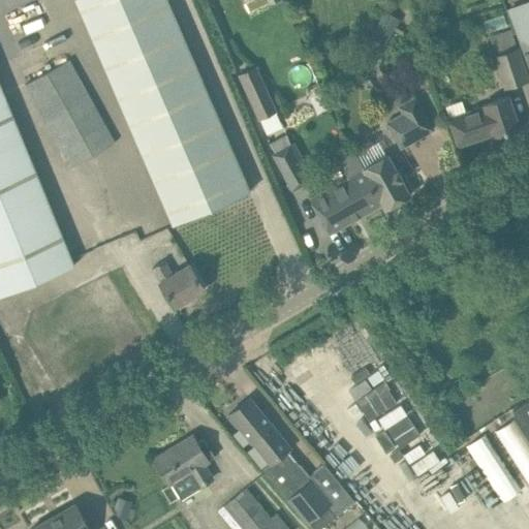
[(75,0),(174,224),(249,191),(165,0),(75,0)]
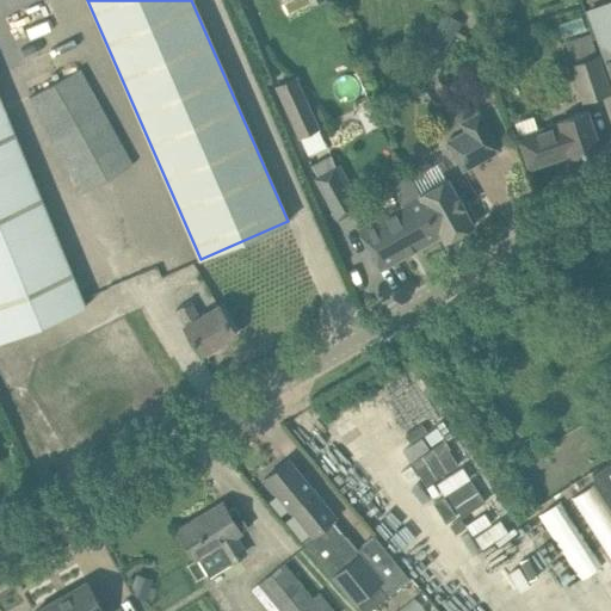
[(463,24),(444,13),(432,35),(451,47),(463,24)]
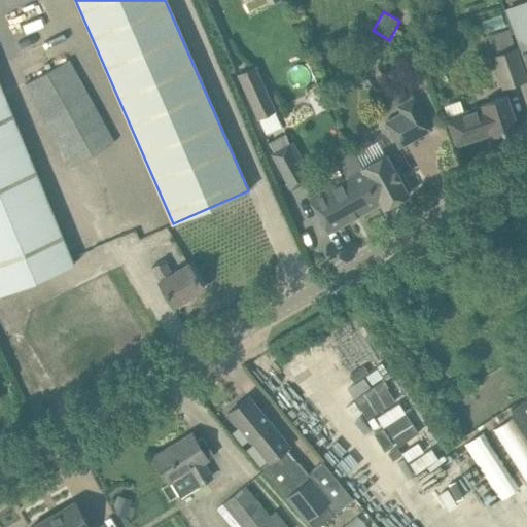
[(494,56),(504,88),(526,79),(526,77),(517,46),(516,47),(510,29),(488,36),(494,56)]
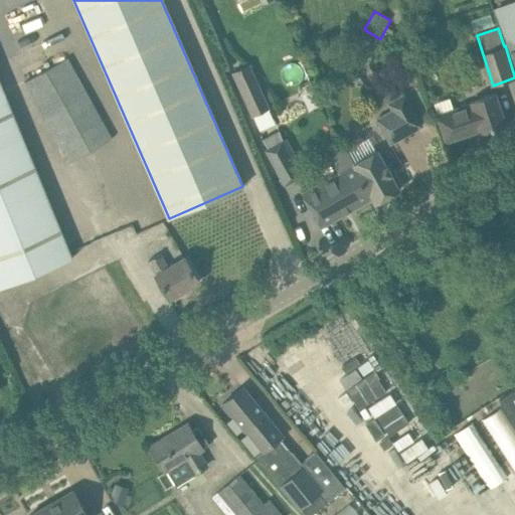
[(69,163),(87,153),(112,139),(66,58),(24,81),(69,163)]
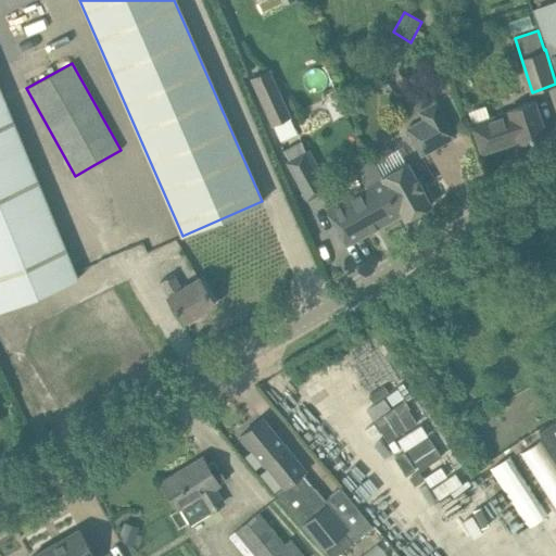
[(251,78),(273,126),(292,116),(270,70),(251,78)]
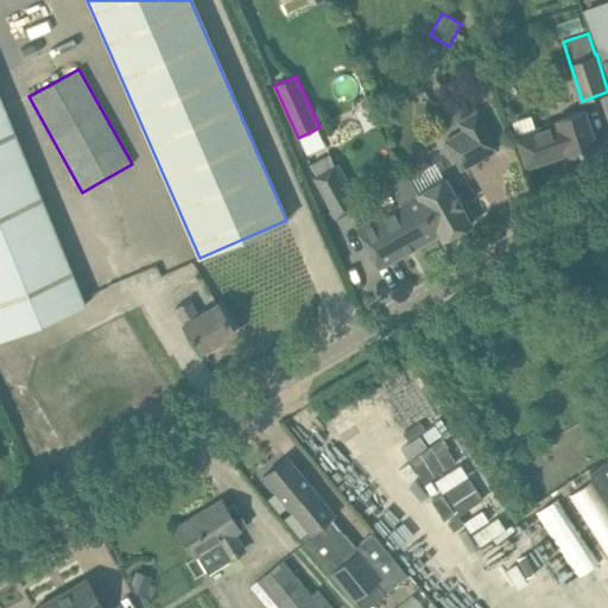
[(0,97),(0,340),(86,305),(0,97)]
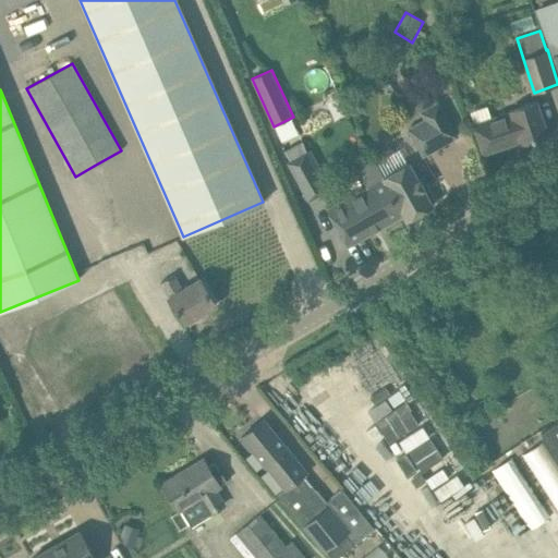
[(424,119),(409,126),(425,156),(458,137),(438,101),(437,101),(420,111),(424,119)]
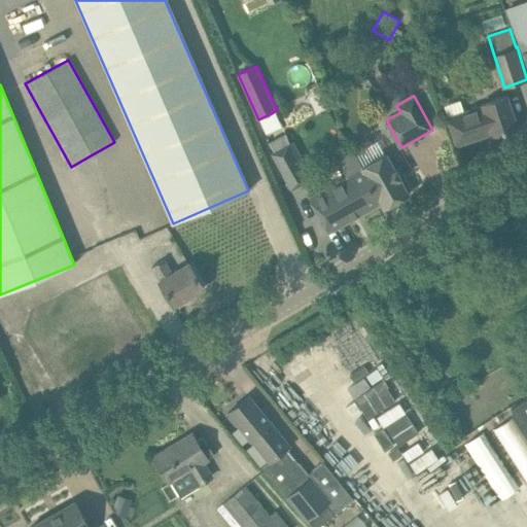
[(481,107),(464,112),(460,100),(444,106),(448,117),(447,117),(449,127),(456,146),(491,134),(491,136),(517,128),(511,108),(506,96),(480,104),(481,107)]
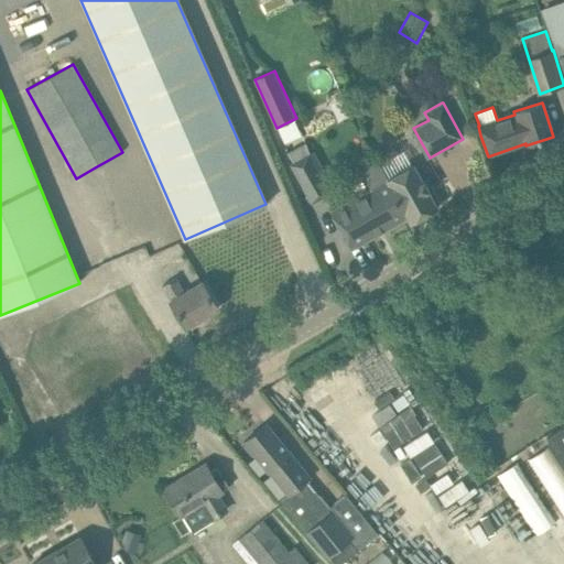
[(301,156),(289,163),(303,190),(312,206),(332,195),(322,179),(326,176),(318,163),(306,169),(301,156)]
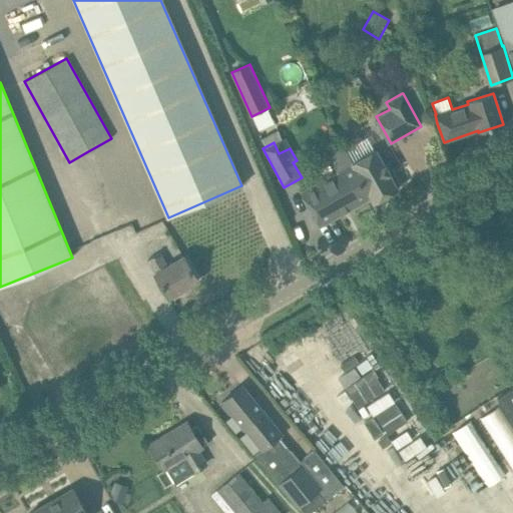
[(373,202),(374,202),(371,196),(372,196),(361,177),(366,174),(361,165),(355,168),(352,163),(350,161),(341,145),(327,153),(338,173),(301,193),(320,226),(370,197),(373,202)]
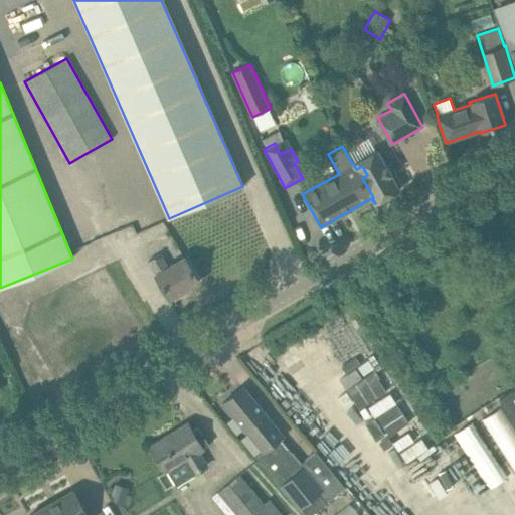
[(372,197),(375,203),(399,190),(391,175),(396,173),(390,162),(386,164),(378,148),(351,162),(353,164),(356,169),(362,166),(367,175),(362,178),(373,197),(372,197)]
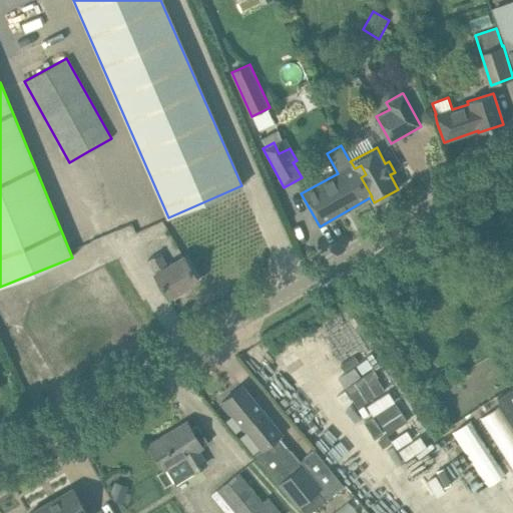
[(154,274),(168,298),(197,281),(183,257),(167,267),(159,252),(147,260),(155,274),(154,274)]
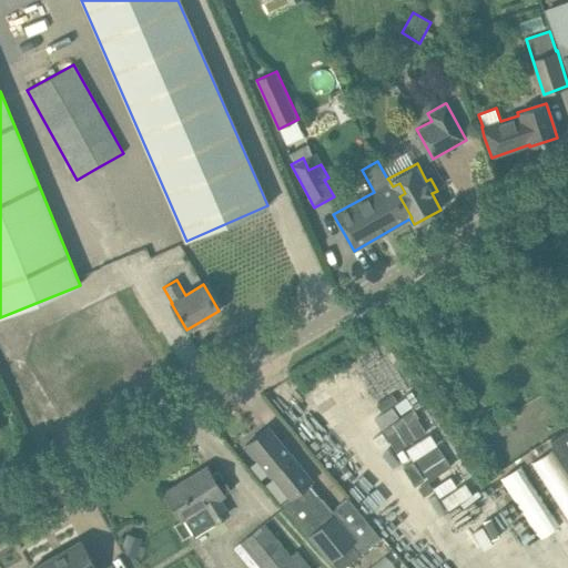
[(412,391),(368,414),(396,467),(440,444),(412,391)]
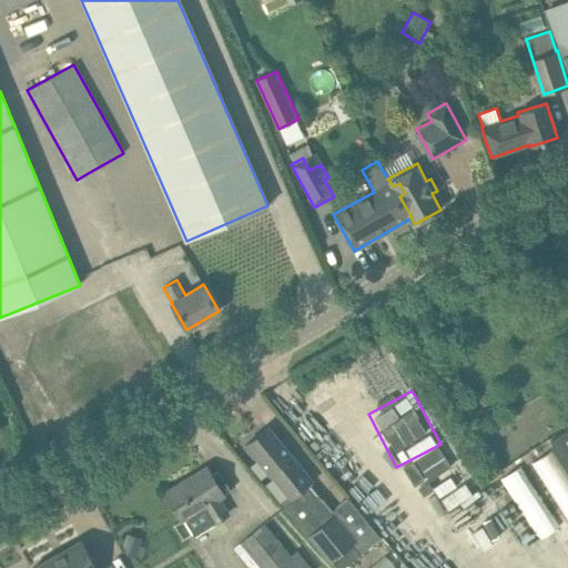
[(344,567),(348,565),(382,537),(348,497),(333,510),(311,485),(314,483),(300,466),(292,456),(292,455),(282,443),(267,426),(245,444),(260,462),(270,474),(270,473),(279,484),(291,498),(284,504),(310,534),(307,536),(330,563),(333,560),(338,567),(344,567)]
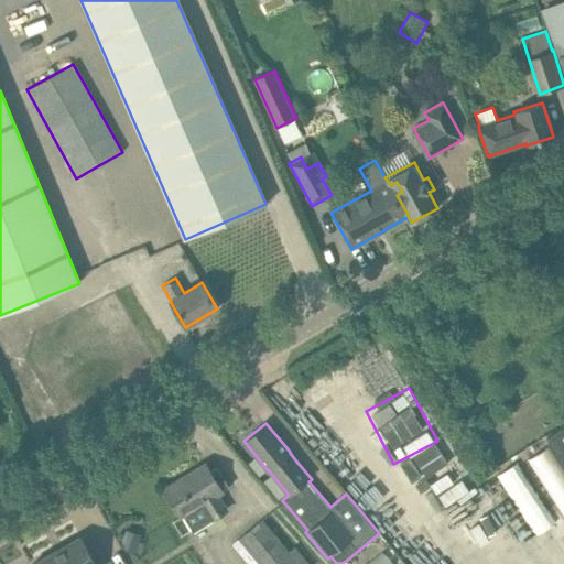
[(563,463),(563,425),(546,437),(563,463)]
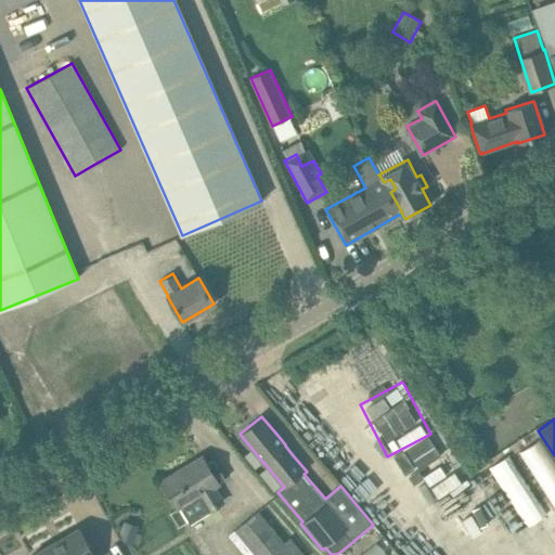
[(554,468),(537,440),(519,451),(554,505),(554,468)]
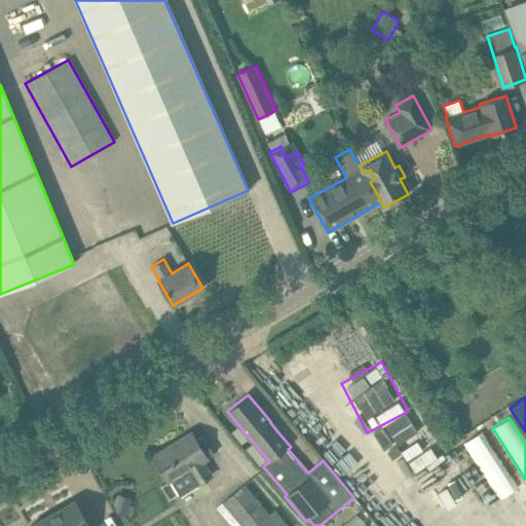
[(519,488),(482,431),(464,443),(501,499),(519,488)]
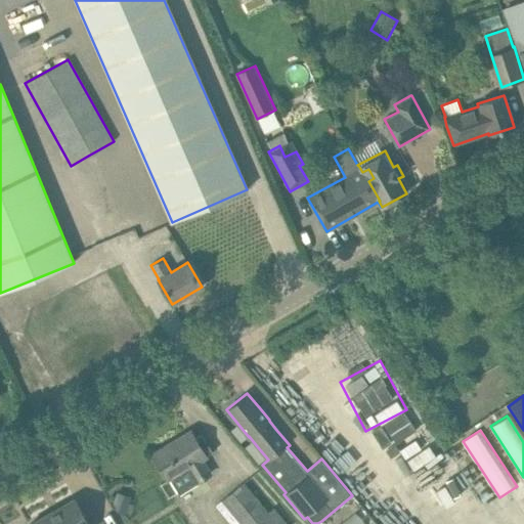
[(212,452),(201,434),(194,438),(190,432),(153,454),(164,472),(168,479),(169,479),(178,492),(210,473),(202,459),(212,452)]
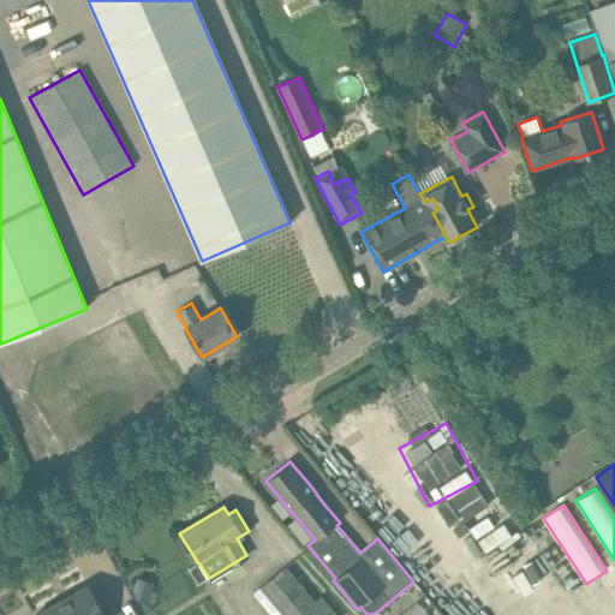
[(336,614),(315,589),(310,592),(287,565),(254,593),(270,614),(336,614)]
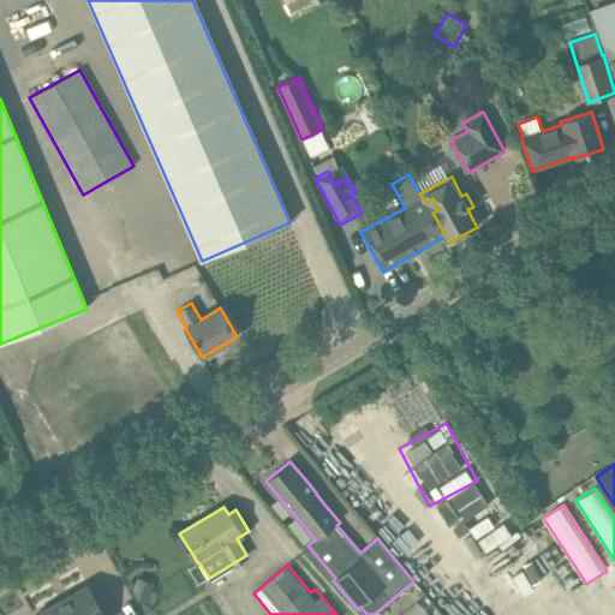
[(69,597),(70,598),(40,614),(103,614),(87,586),(69,597)]
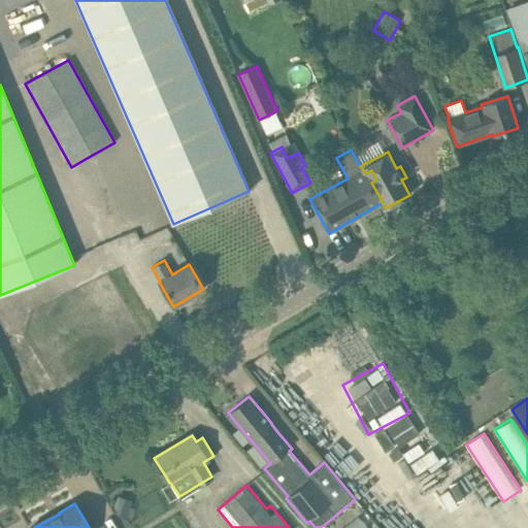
[(366,527),(358,517),(343,527),(366,527)]
